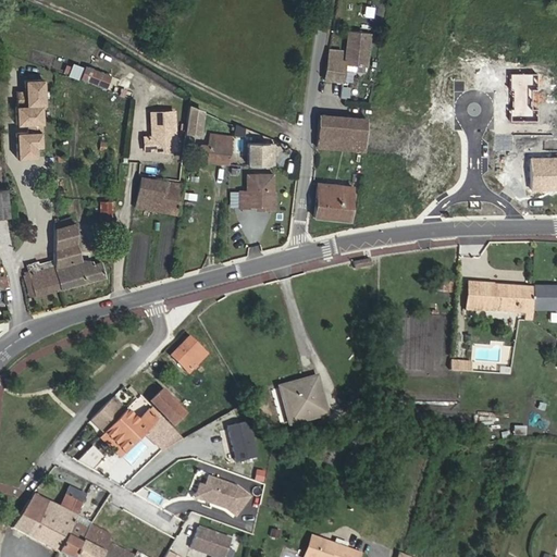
[(366,66),(370,33),(348,29),(344,60),(344,64),(366,66)]
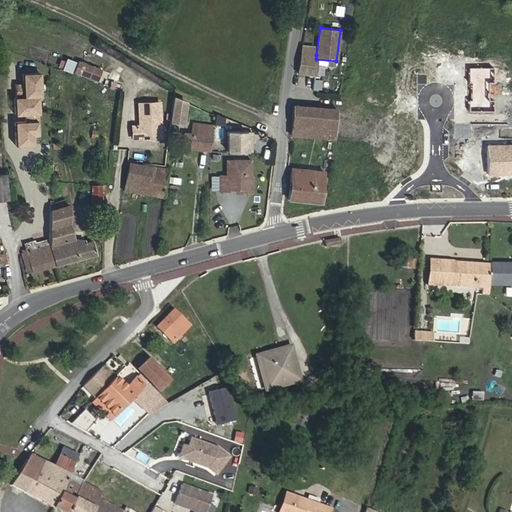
[(316,59),(316,55),(312,55),(313,47),(302,46),(298,73),(314,75),(316,59)]
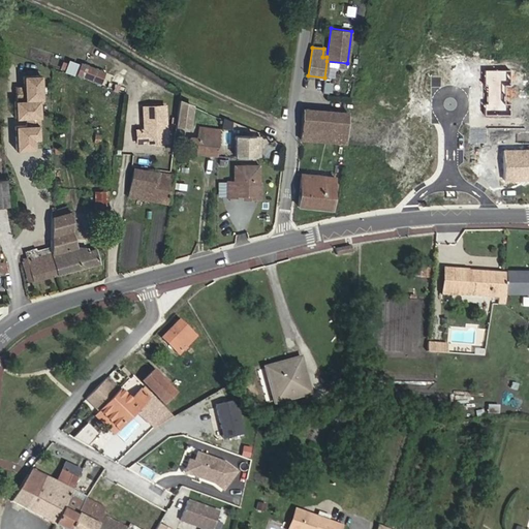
[(9,65),(9,59),(0,60),(0,80),(10,80),(9,65)]
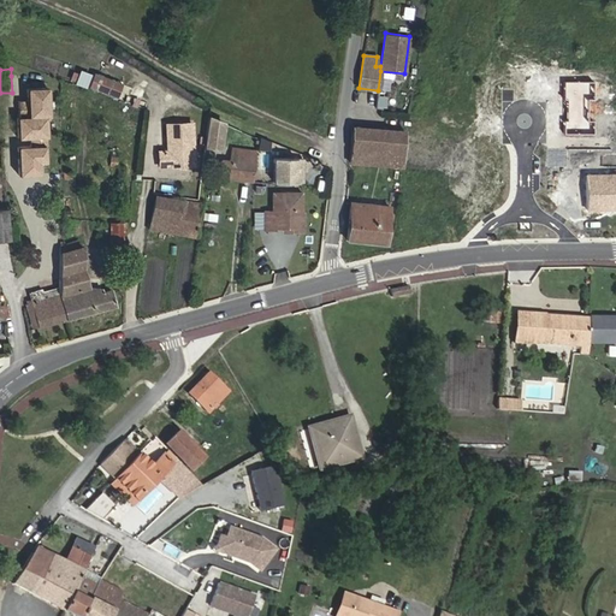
[(86,87),(90,73),(81,70),(76,83),(86,87)]
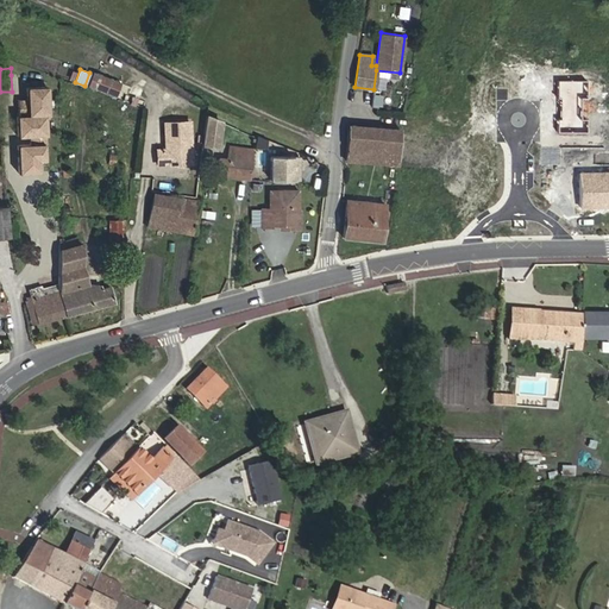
[(115,96),(120,82),(93,71),(87,86),(115,96)]
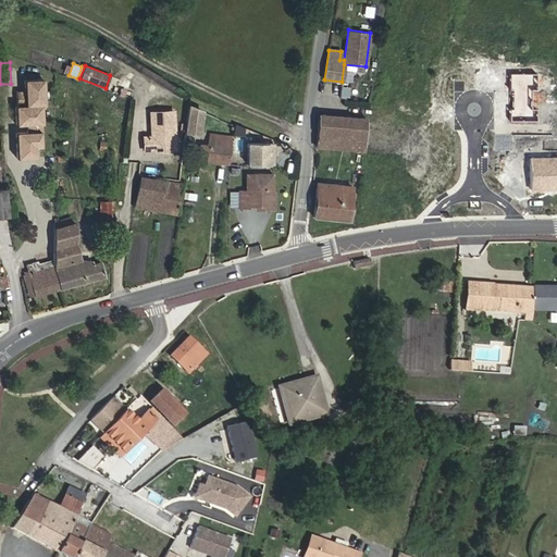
[(556,187),(556,157),(531,158),(494,159),(491,77),(489,77),(480,78),(481,86),(471,86),(472,139),(473,164),(480,164),(474,190),(556,187)]
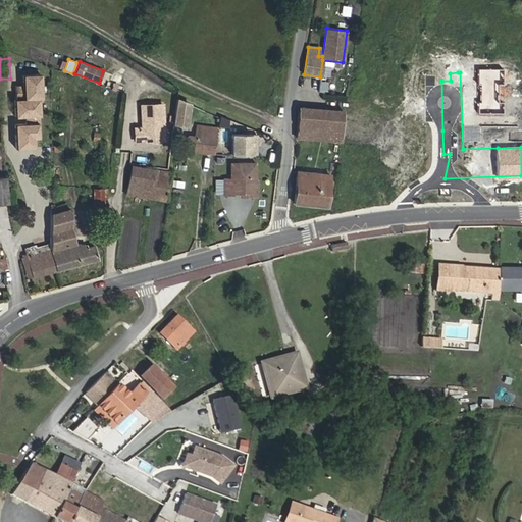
[(33,139),(38,139),(39,74),(19,73),(19,85),(13,85),(13,120),(13,148),(33,149),(33,139)]
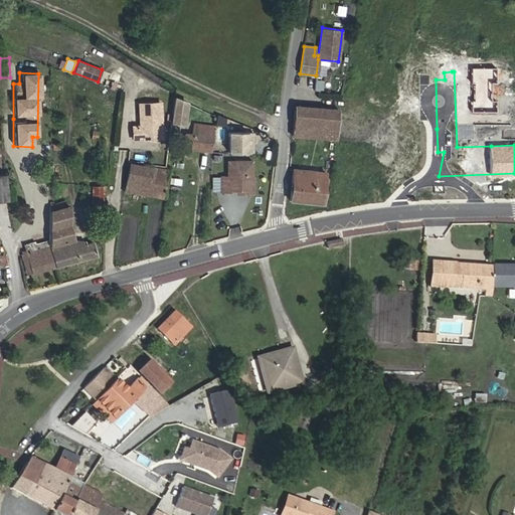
[(437,129),(436,79),(420,80),(422,130),(437,129)]
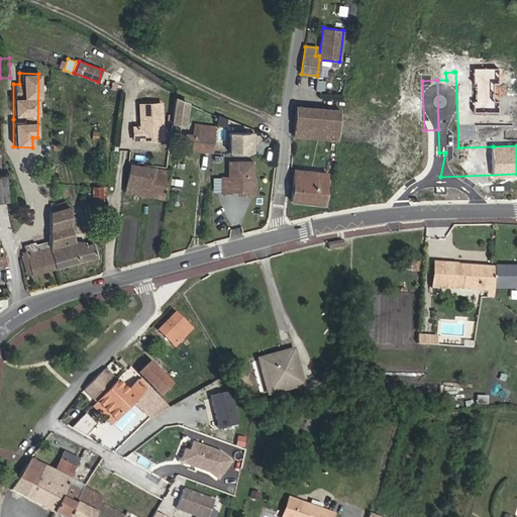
[(508,91),(508,80),(503,80),(499,80),(498,91),(508,91)]
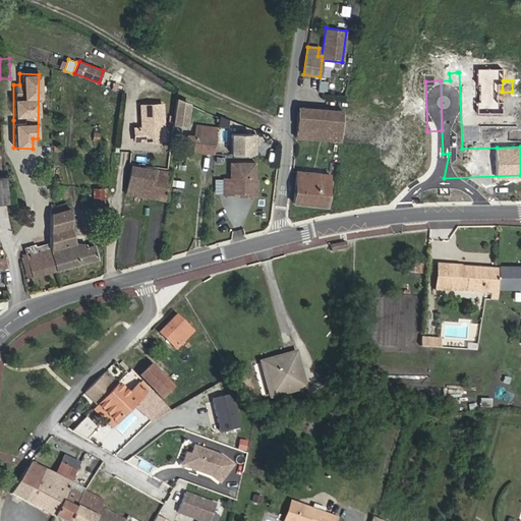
[(185,125),(188,103),(176,98),(173,124),(185,125)]
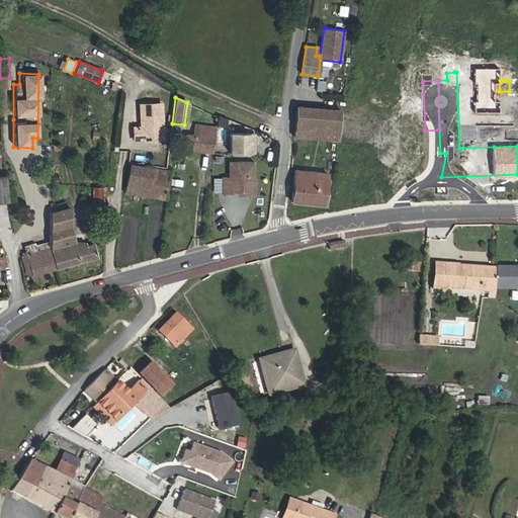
[(517,125),(517,102),(509,103),(511,126),(517,125)]
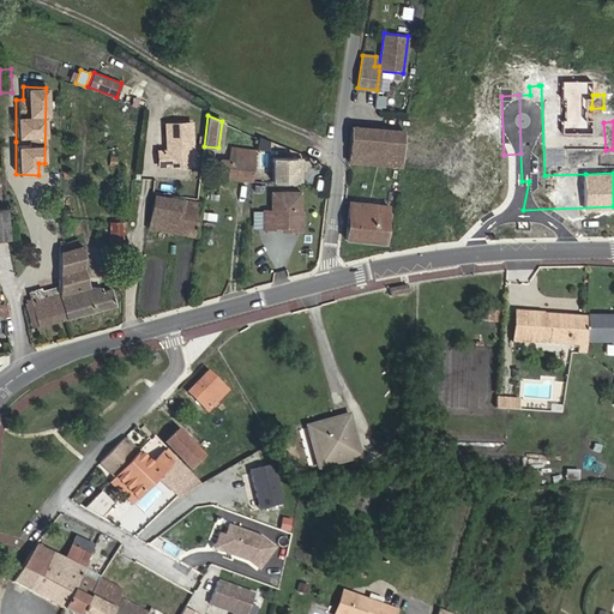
[(193,163),(191,122),(166,124),(167,150),(158,150),(160,166),(193,163)]
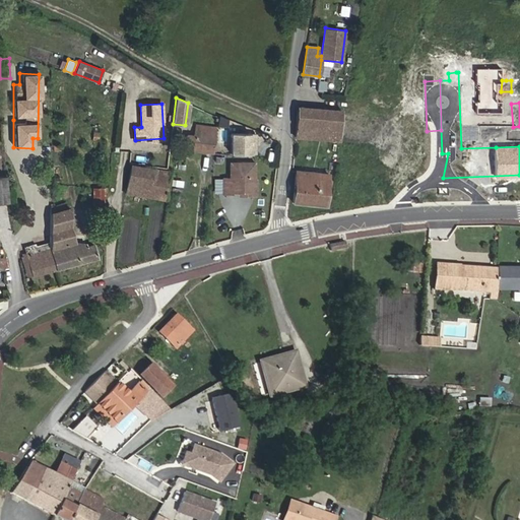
[(503,128),(501,104),(492,105),(493,128),(503,128)]
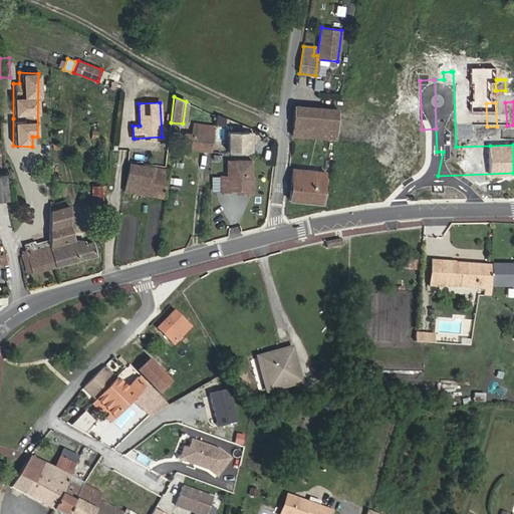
[(507,125),(505,102),(495,102),(497,126),(507,125)]
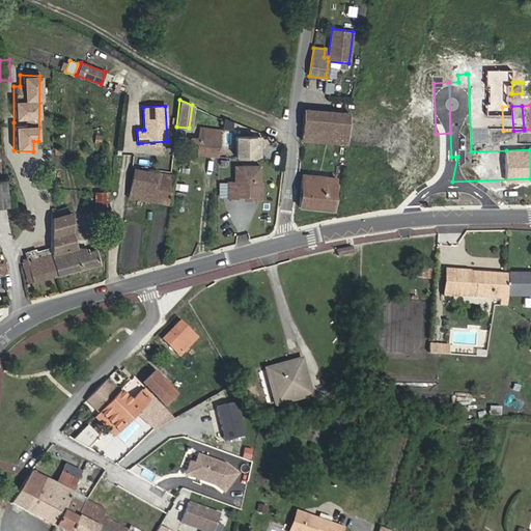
[(503,131),(502,107),(494,107),(494,117),(495,132),(503,131)]
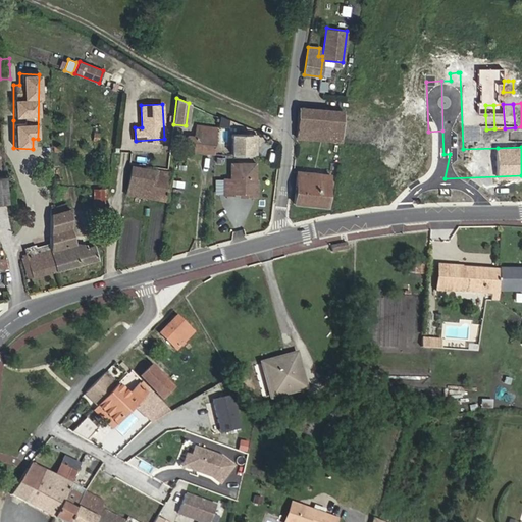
[(342,122),(343,109),(299,107),(296,138),(341,141),(341,140),(342,122)]
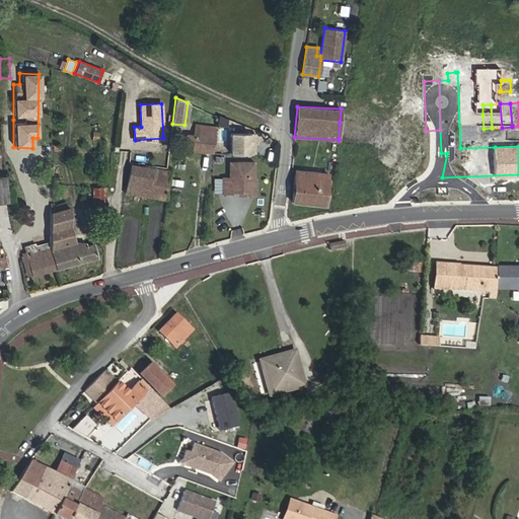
[(484,129),(483,115),(474,116),(475,129),(484,129)]
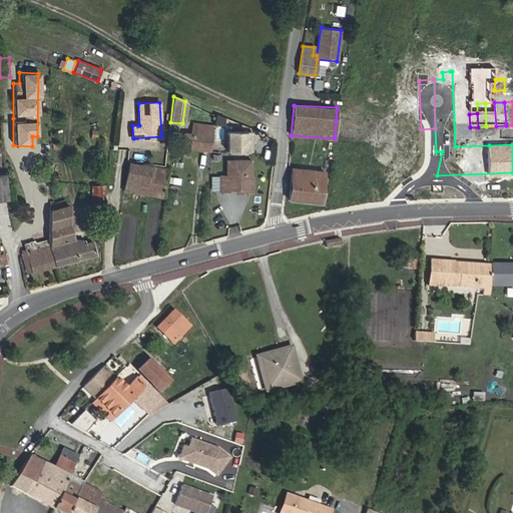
[(398,140),(398,123),(375,122),(336,120),(335,137),(398,140)]
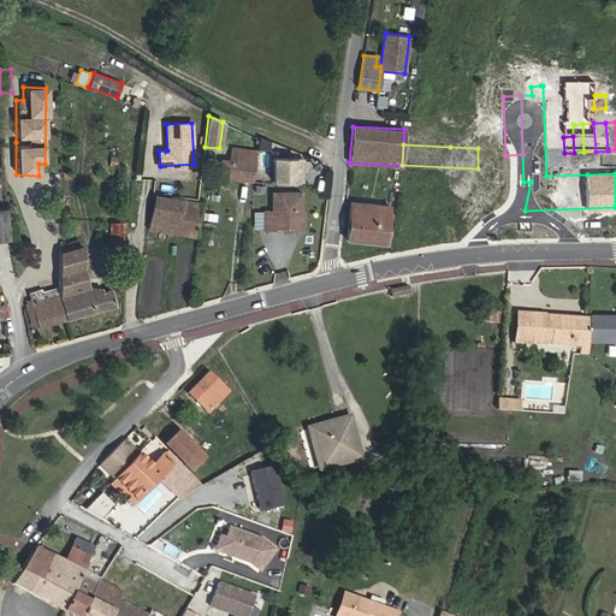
[(253,181),(256,150),(232,147),(231,160),(221,159),(219,178),(253,181)]
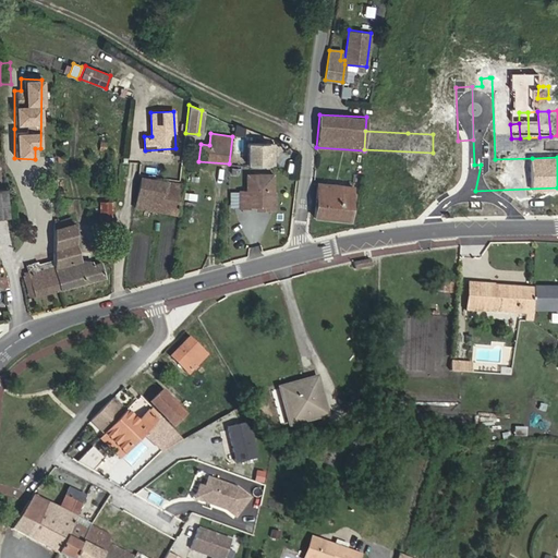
[(244,166),(247,138),(232,136),(229,164),(244,166)]
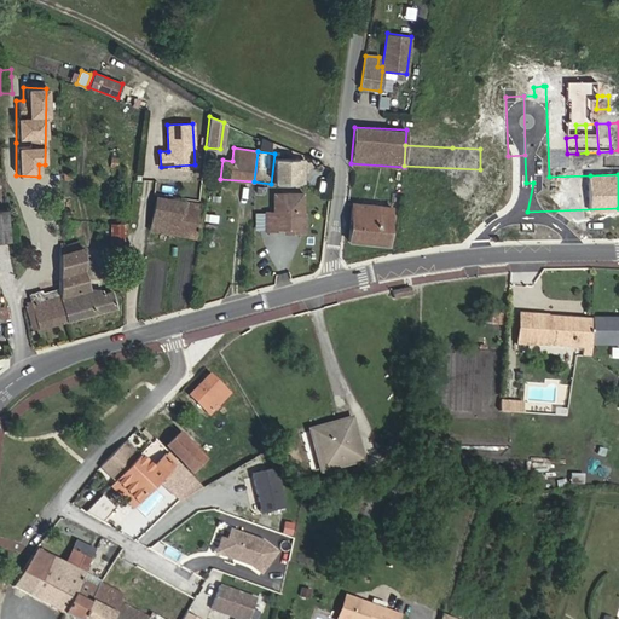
[(302,232),(302,194),(273,194),(273,212),(265,212),(265,231),(276,231),(276,227),(283,227),(288,227),(288,232),(302,232)]
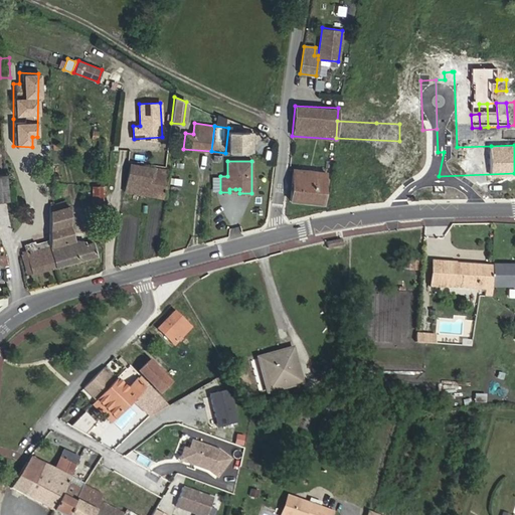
[(163,197),(168,169),(130,163),(125,190),(163,197)]
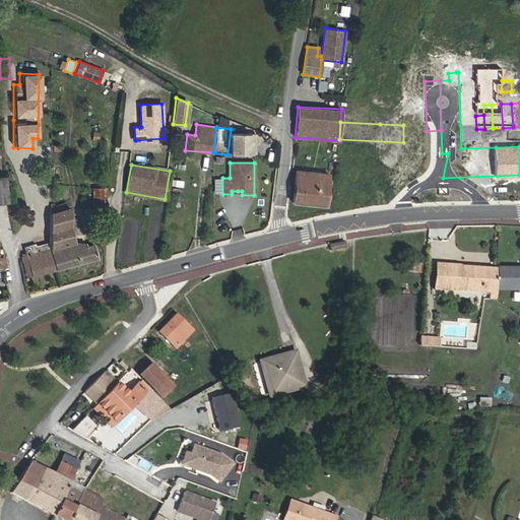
[(60,183),(60,169),(52,169),(51,183),(60,183)]
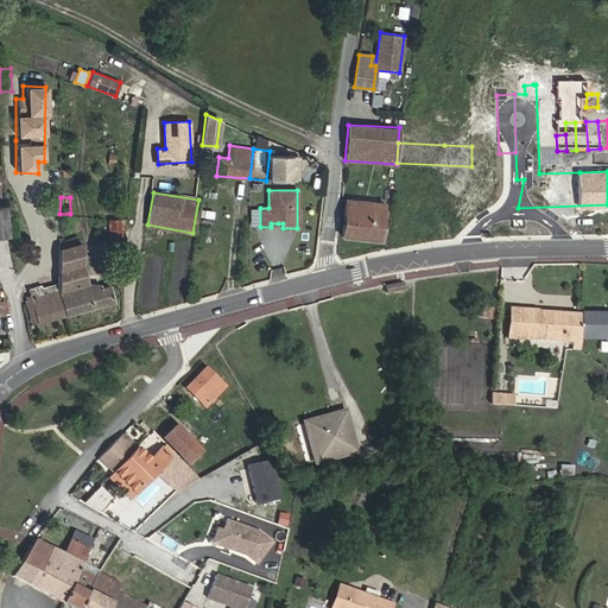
[(380,240),(384,203),(346,200),(342,236),(380,240)]
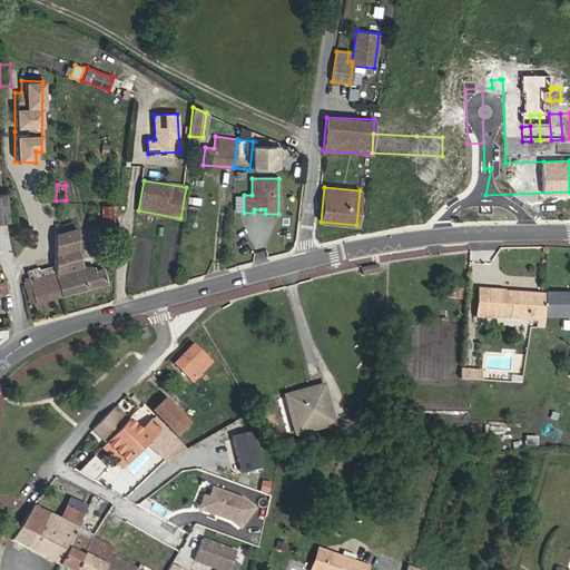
[(114,226),(114,206),(101,206),(102,226),(114,226)]
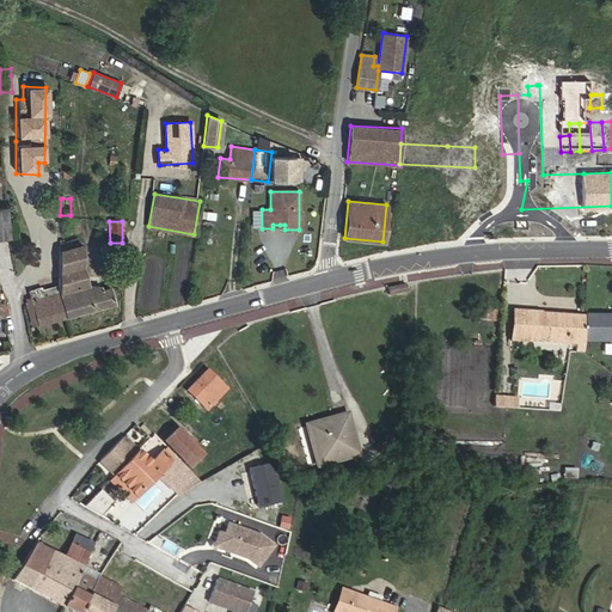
[(80,245),(78,238),(63,243),(63,238),(59,239),(59,251),(80,245)]
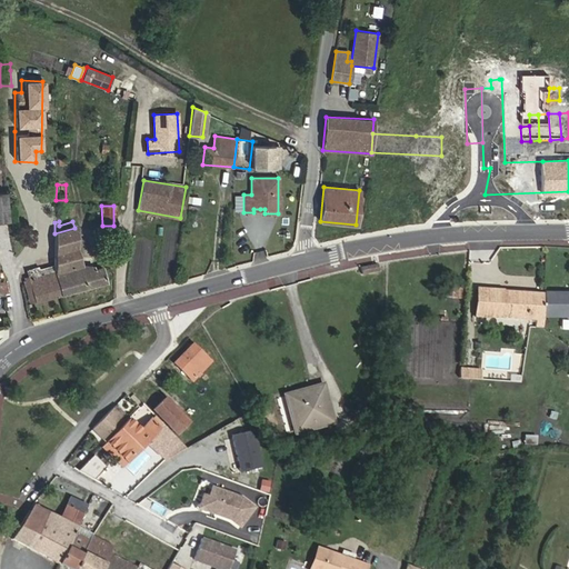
[(106,282),(101,267),(92,269),(81,265),(76,248),(76,228),(75,228),(55,233),(55,257),(55,265),(55,266),(55,271),(61,295),(106,282)]
